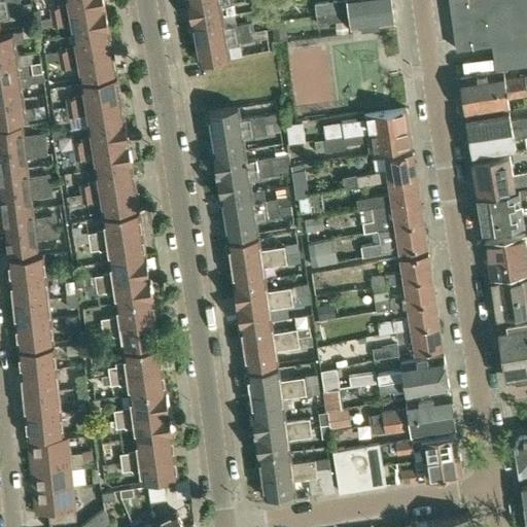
[(0,0),(0,8),(20,6),(19,0),(0,0)]
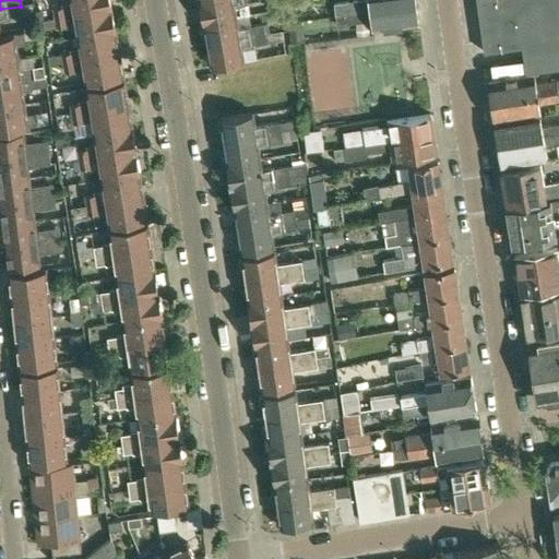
[(59,8),(51,10),(52,19),(113,8),(110,0),(70,0),(71,2),(59,4),(59,8)]
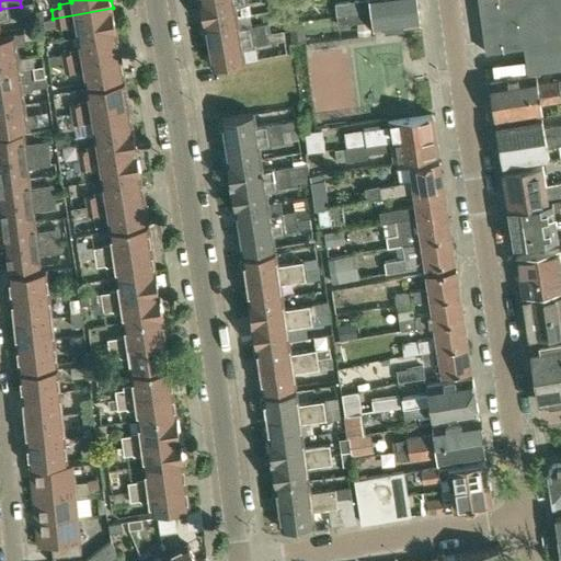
[(205,0),(201,1),(199,1),(204,25),(205,24),(238,18),(236,4),(260,0),(259,0),(205,0)]
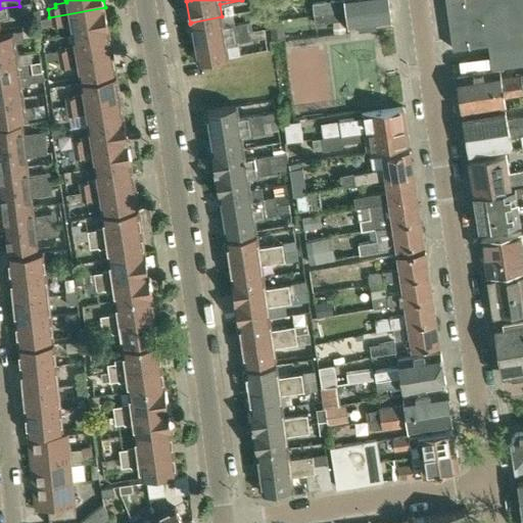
[(266,0),(267,5),(269,20),(279,19),(276,0),(266,0)]
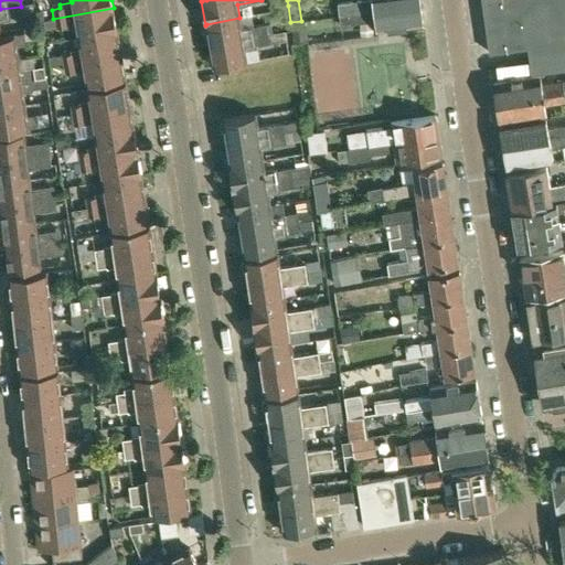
[(339,16),(419,4),(418,0),(371,0),(337,4),(339,16)]
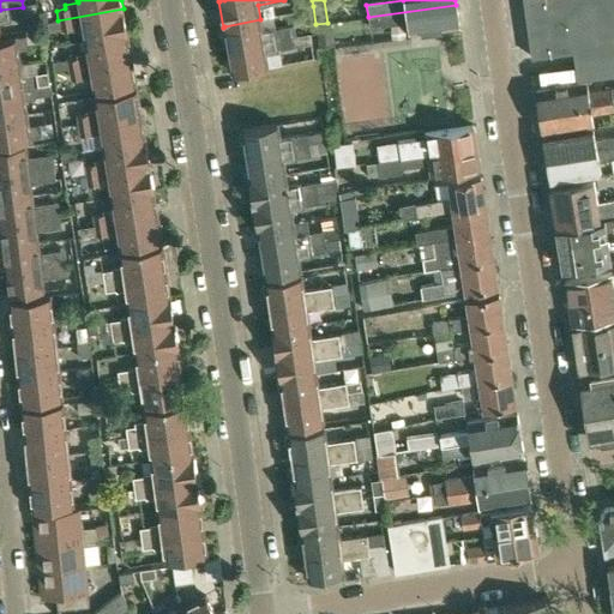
[(613,0),(523,0),(530,56),(572,50),(576,79),(613,73),(613,0)]
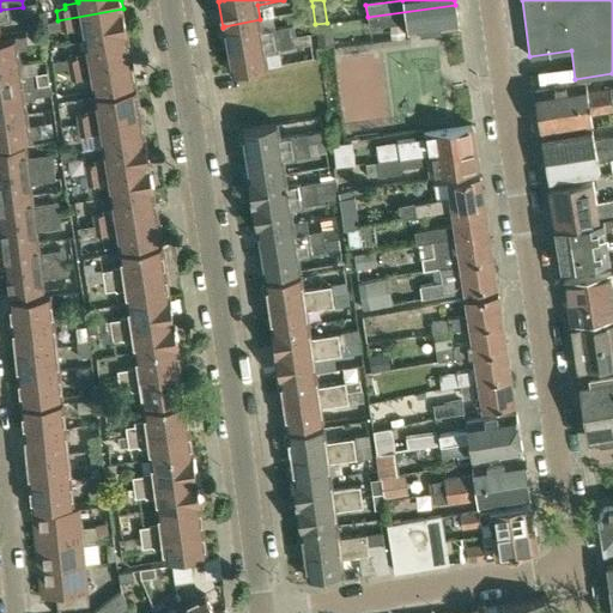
[(36,5),(23,7),(0,10),(0,35),(0,36),(0,32),(0,20),(37,16),(36,5)]
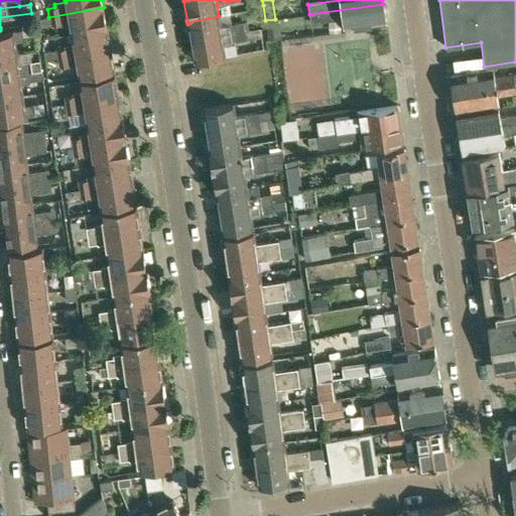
[(383,4),(309,14),(310,24),(343,19),(344,27),(386,21),(383,4)]
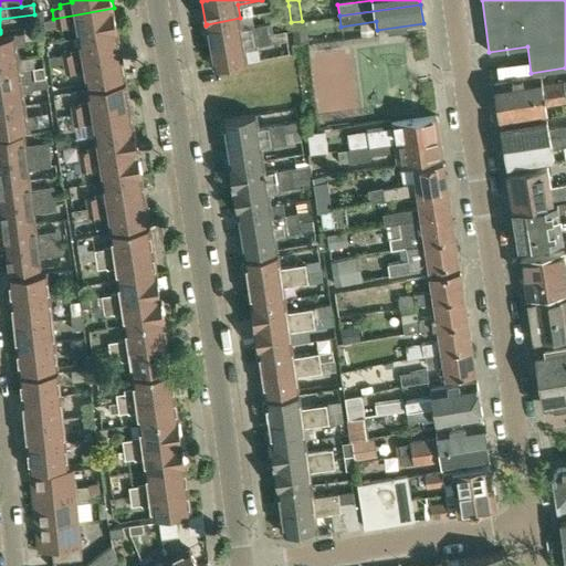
[(287,7),(279,8),(281,24),(290,23),(287,7)]
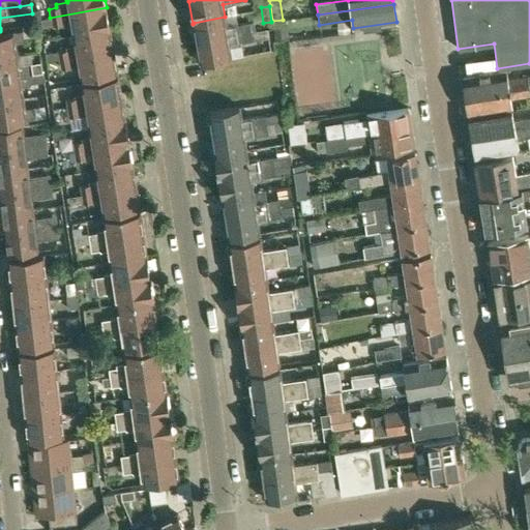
[(40,20),(41,27),(59,24),(60,28),(71,26),(74,36),(110,30),(110,29),(107,7),(50,18),(40,20)]
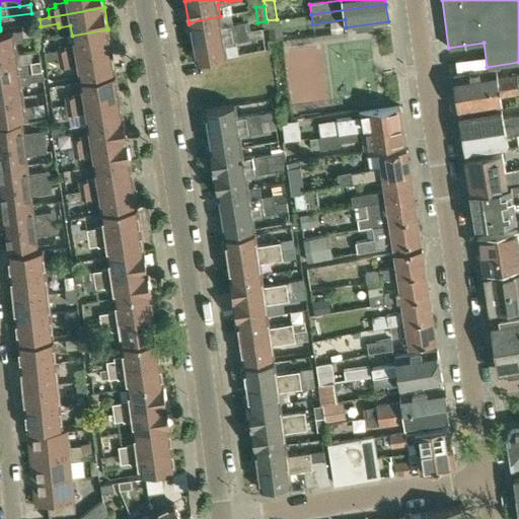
[(221,28),(220,16),(190,22),(190,23),(188,25),(189,32),(192,33),(193,42),(246,33),(245,24),(221,28)]
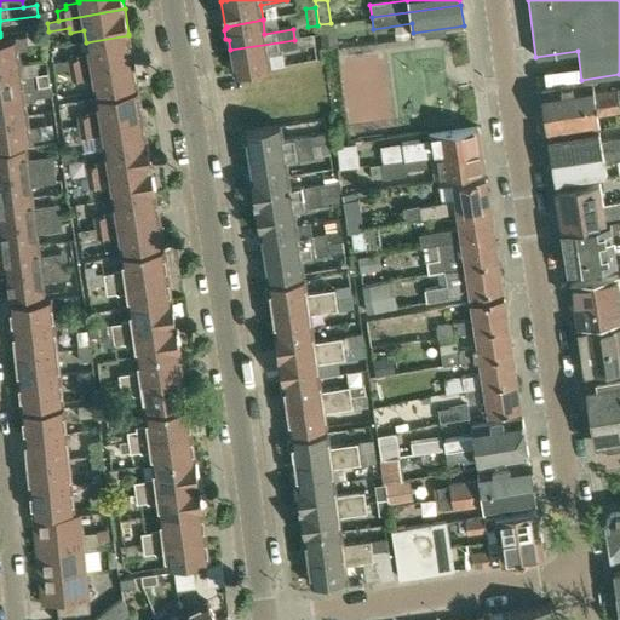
[(336,23),(331,23),(319,24),(319,26),(317,27),(320,47),(338,45),(336,23)]
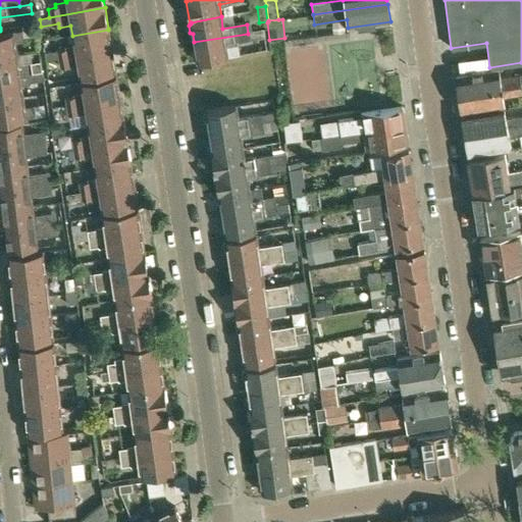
[(111,51),(108,30),(72,36),(73,45),(63,47),(63,51),(56,52),(57,60),(111,51)]
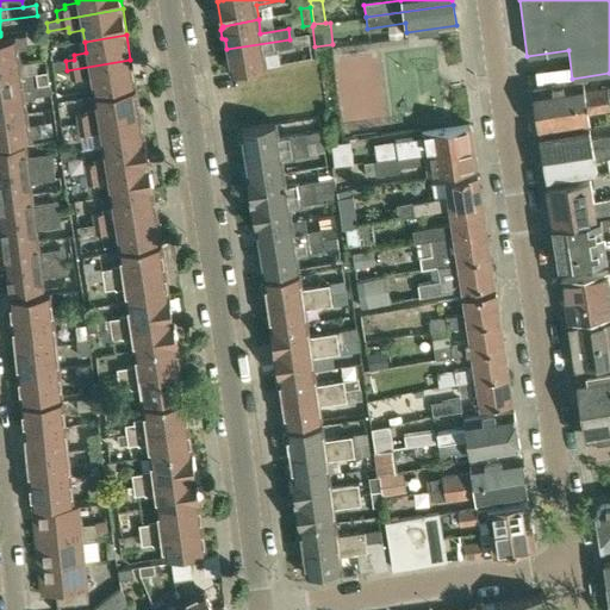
[(0,41),(0,66),(18,63),(17,51),(25,50),(24,37),(0,41)]
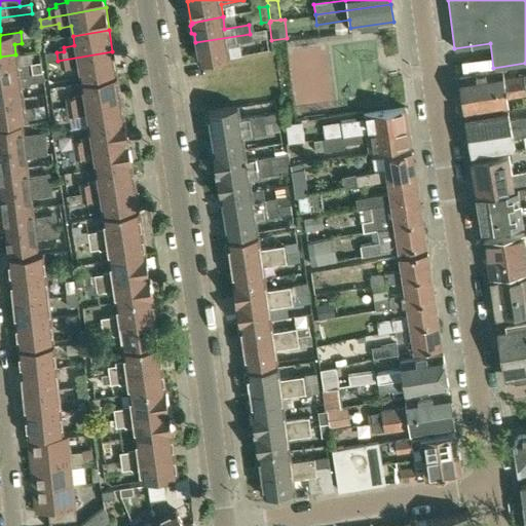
[(198,61),(199,64),(230,59),(228,46),(251,42),(250,34),(195,42),(196,50),(194,52),(195,60),(198,61)]
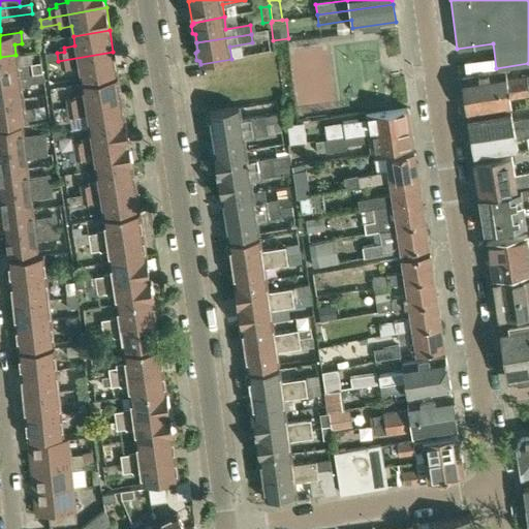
[(44,54),(45,61),(58,59),(56,52),(44,54)]
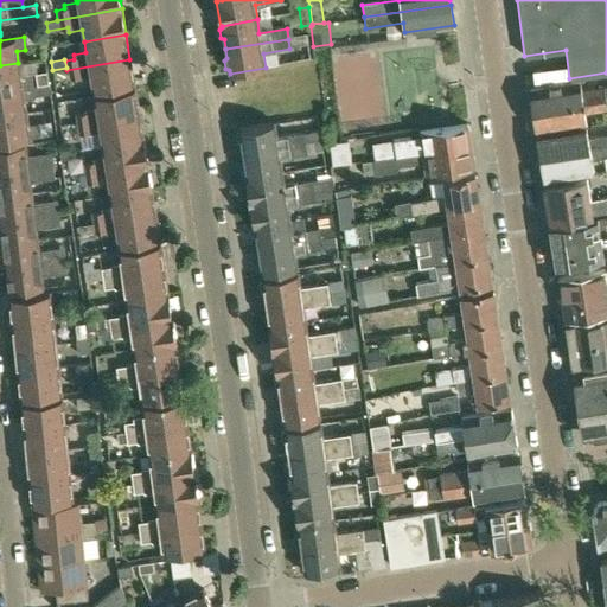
[(134,84),(129,59),(66,70),(68,78),(77,77),(78,81),(90,80),(93,91),(134,84)]
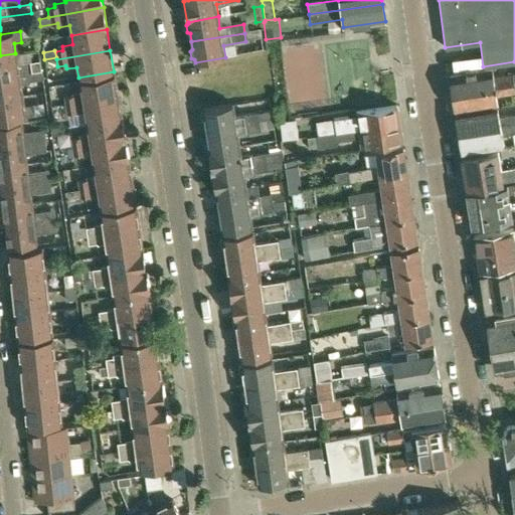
[(17,63),(15,53),(0,55),(0,77),(29,73),(27,62),(17,63)]
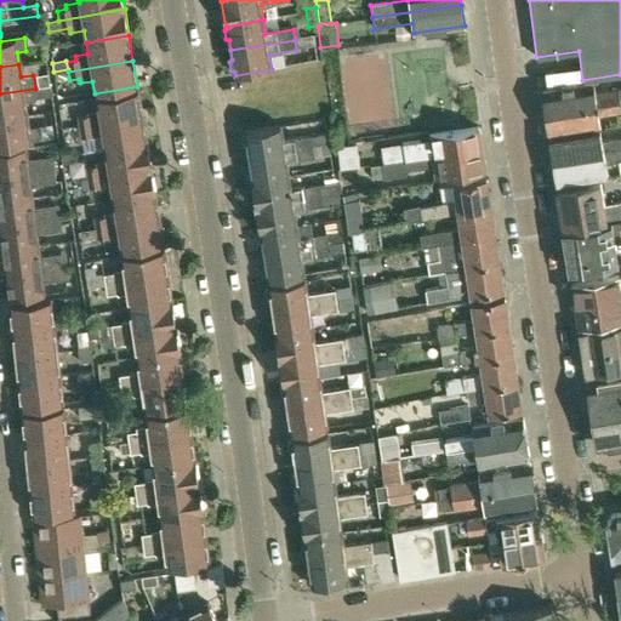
[(38,89),(49,87),(47,74),(36,77),(38,89)]
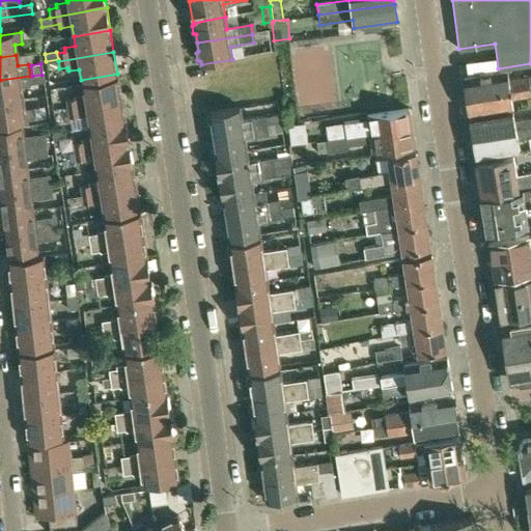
[(463,77),(466,95),(529,85),(527,76),(508,79),(507,70),(463,77)]
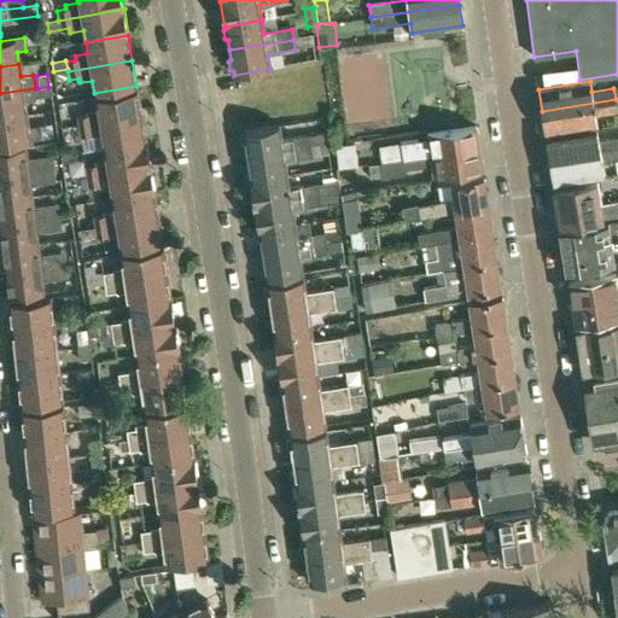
[(38,88),(35,88),(0,93),(0,120),(27,116),(24,103),(36,100),(35,98),(50,95),(48,87),(38,88)]
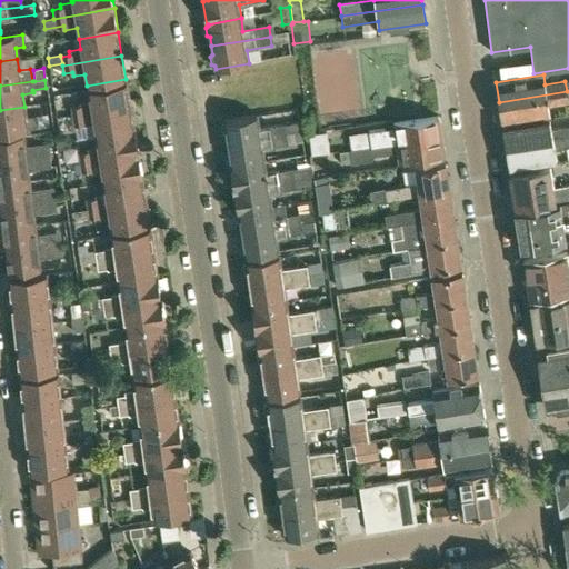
[(71,117),(130,107),(127,83),(88,90),(90,101),(77,103),(56,107),(58,117),(71,116),(71,117)]
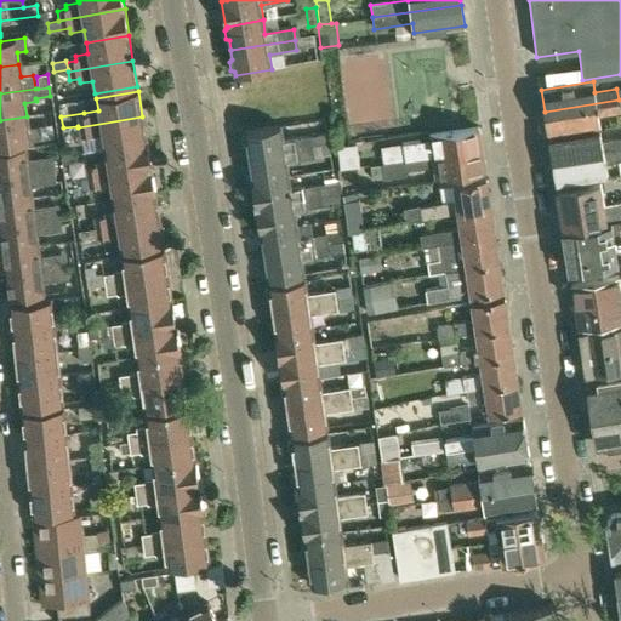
[(620,112),(619,100),(545,112),(548,134),(599,125),(598,114),(620,112)]
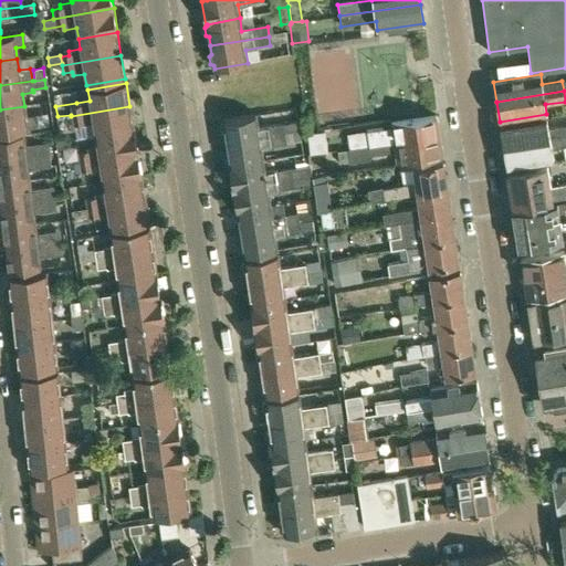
[(25,116),(24,106),(0,109),(0,133),(50,126),(48,113),(25,116)]
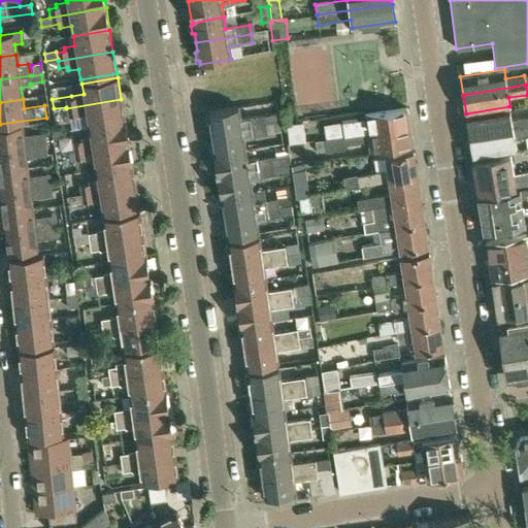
[(124,121),(121,99),(66,108),(67,114),(74,113),(75,118),(87,116),(89,127),(125,121),(124,121)]
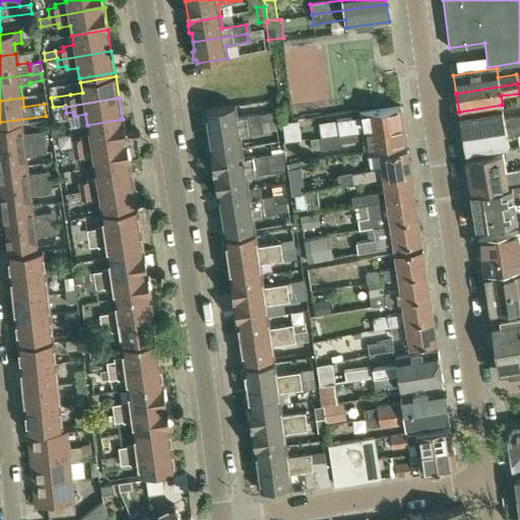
[(205,113),(203,116),(204,122),(207,124),(208,132),(262,124),(261,115),(238,119),(236,107),(205,111),(205,113)]
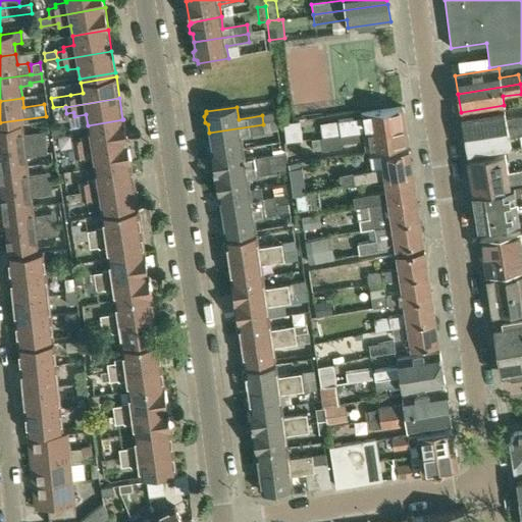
[(345,135),(405,125),(403,107),(361,114),(363,123),(340,126),(341,133),(345,132),(345,135)]
